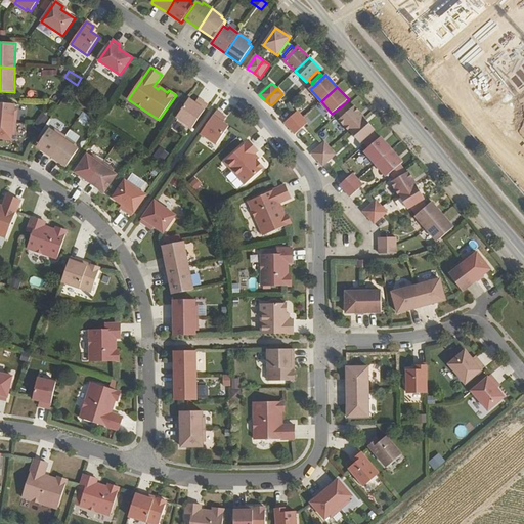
[(192,128),(209,105),(202,101),(199,105),(195,103),(189,99),(177,118),(192,128)]
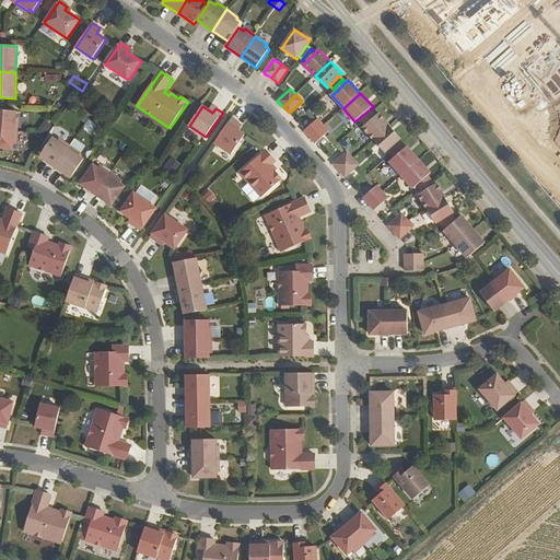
[(0,129),(18,131),(19,119),(16,118),(16,113),(0,109),(0,129)]
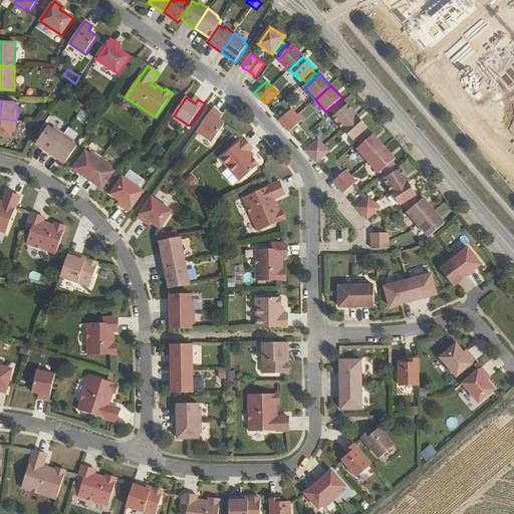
[(342,103),(339,100),(329,108),(332,112),(342,103)]
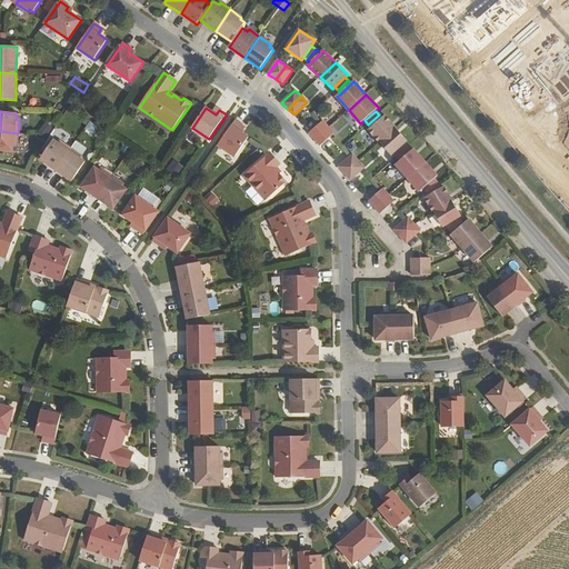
[(381,119),(379,115),(368,125),(371,128),(381,119)]
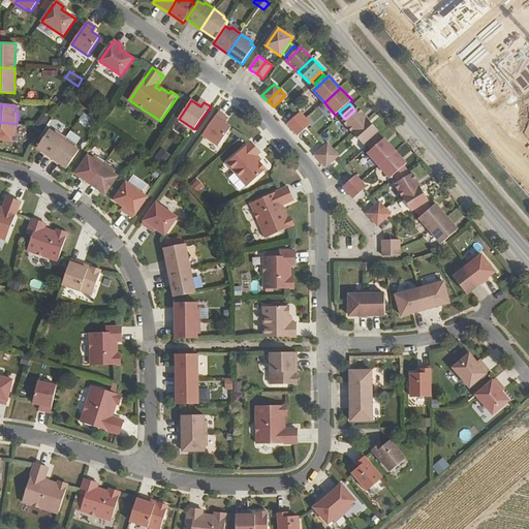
[(358,107),(354,111),(345,119),(342,121),(353,132),(369,119),(358,107)]
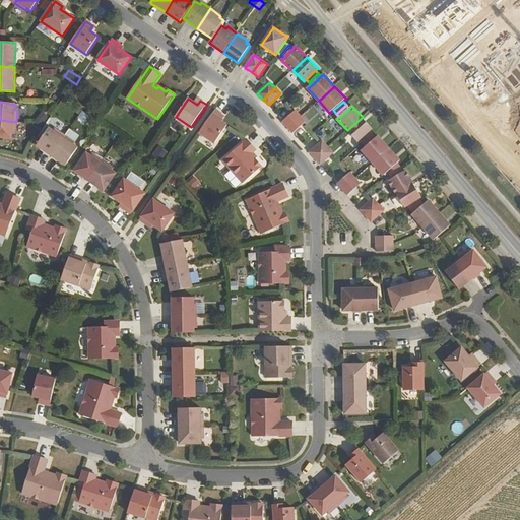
[(222,115),(215,111),(199,133),(215,144),(226,126),(221,122),(219,120),(222,115)]
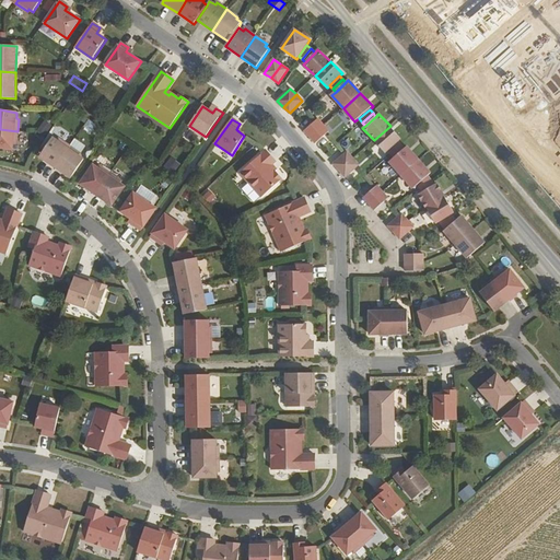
[(318,119),(304,131),(311,137),(324,126),(318,119)]
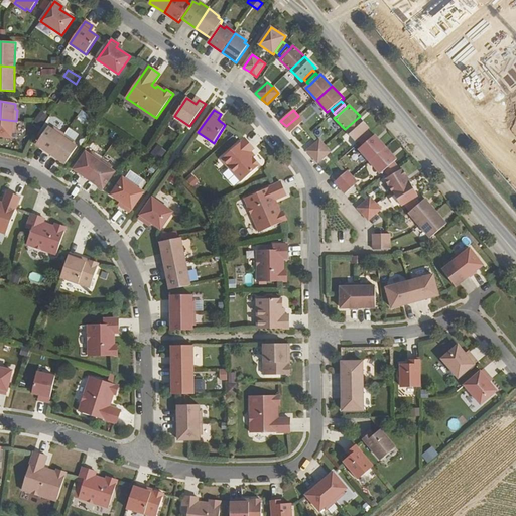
[(303,121),(298,116),(286,126),(291,133),(303,121)]
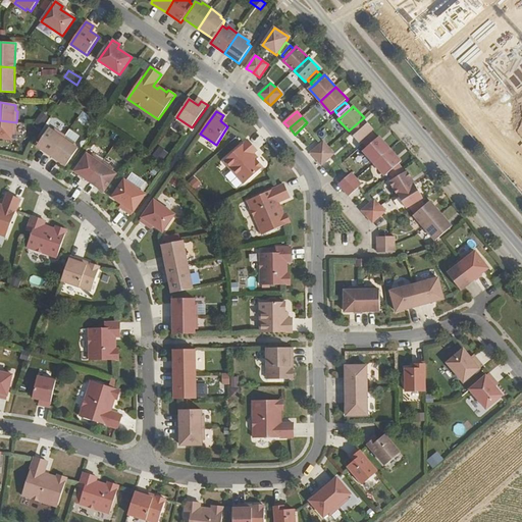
[(374,129),(364,117),(349,131),(359,143),(362,141),(371,133),(374,129)]
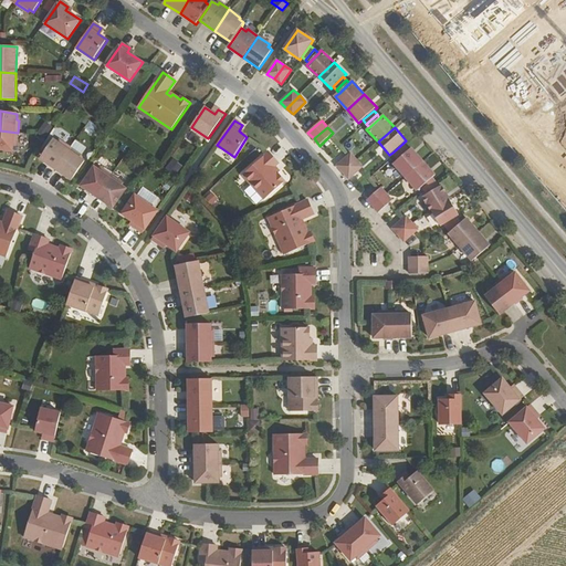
[(16,146),(18,133),(0,130),(0,149),(13,152),(14,146),(16,146)]
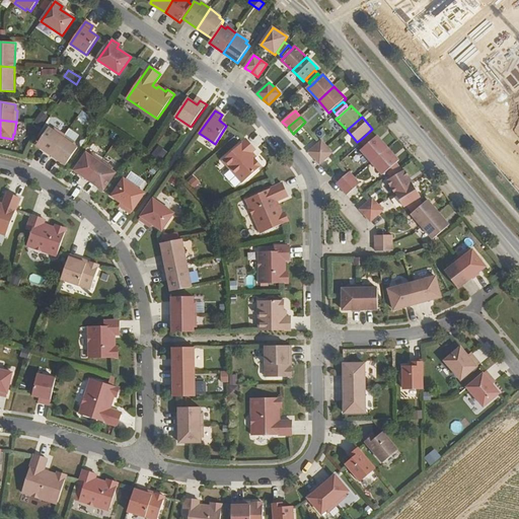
[(52,155),(65,136),(55,130),(54,132),(49,128),(38,145),(52,155)]
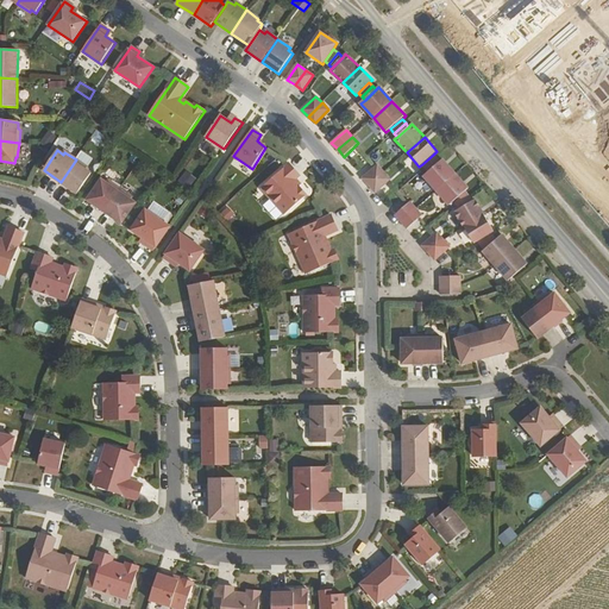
[(437,158),(433,155),(422,164),(425,168),(437,158)]
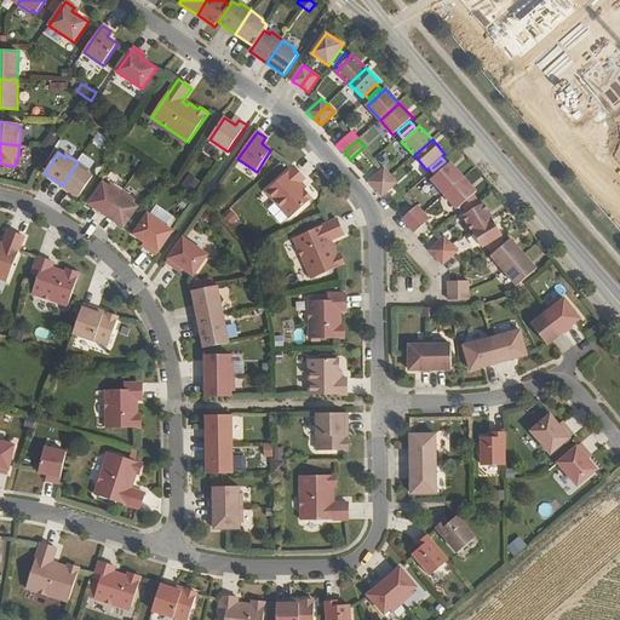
[(448,165),(445,161),(432,171),(436,174),(448,165)]
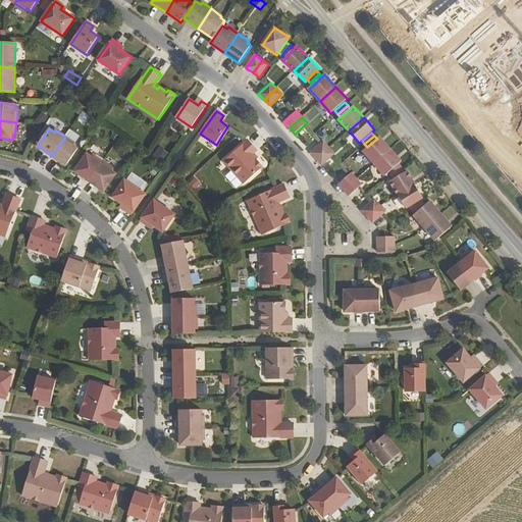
[(75,144),(65,137),(52,156),(66,167),(79,149),(74,146),(75,144)]
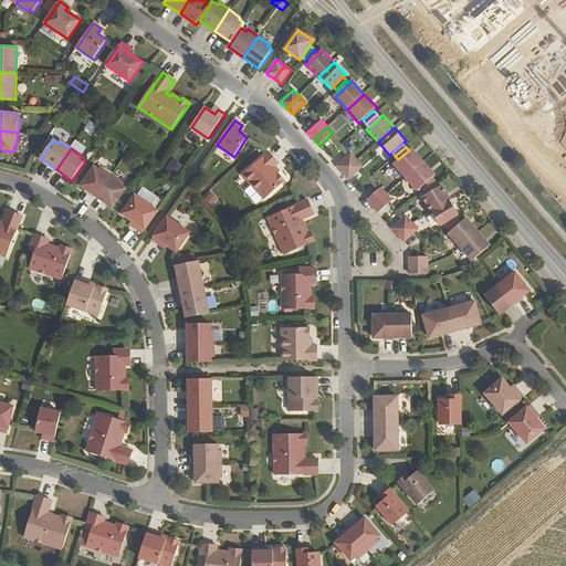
[(411,148),(409,150),(398,159),(394,164),(406,177),(423,161),(411,148)]
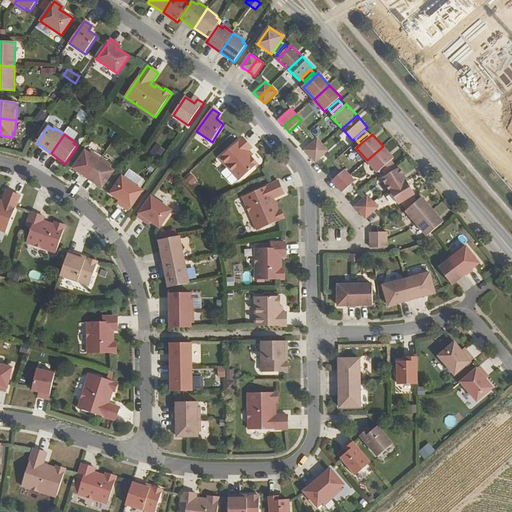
[(239,181),(258,164),(252,157),(252,156),(248,152),(253,148),(243,138),(220,158),(239,181)]
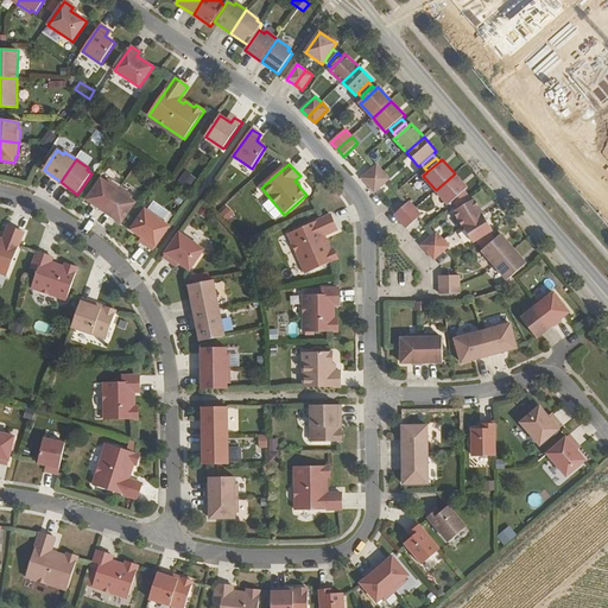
[(378,165),(362,179),(368,185),(384,172),(378,165)]
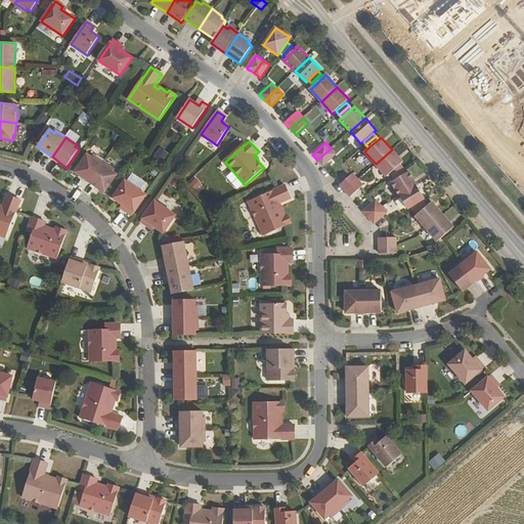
[(158,160),(166,153),(160,146),(151,154),(158,160)]
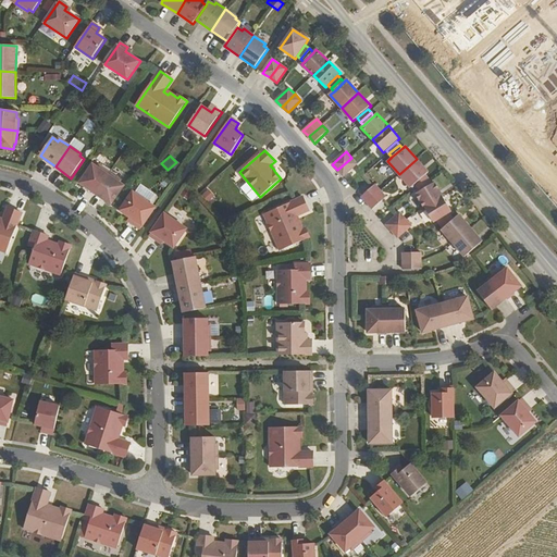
[(357,164),(351,158),(337,170),(344,176),(357,164)]
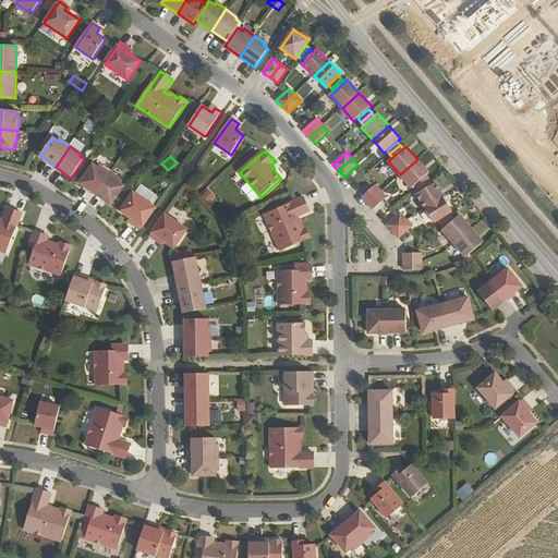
[(431,173),(417,159),(400,174),(412,189),(416,185),(426,177),(431,173)]
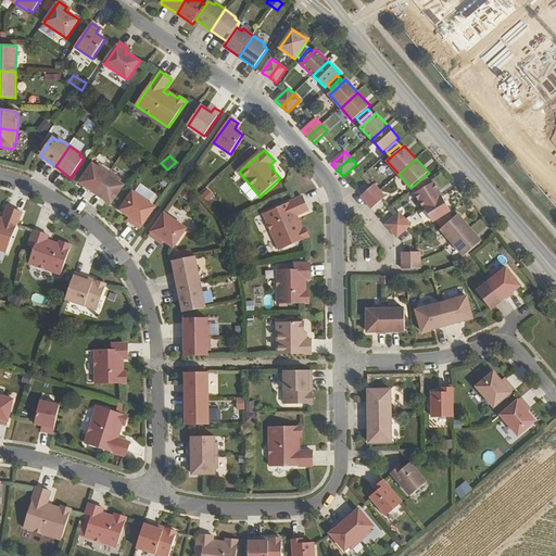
[(96,193),(110,173),(99,166),(98,167),(92,164),(80,184),(96,193)]
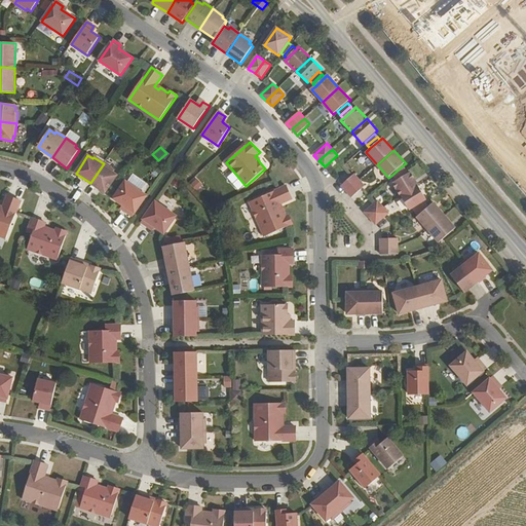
[(114,171),(104,163),(90,183),(105,193),(117,176),(113,173),(114,171)]
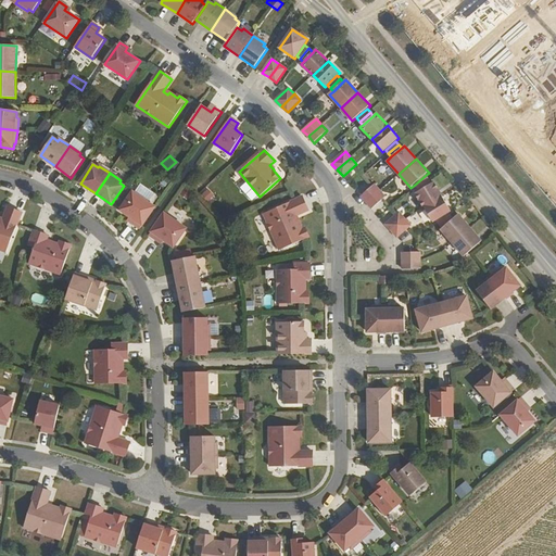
[(425,176),(415,185),(417,188),(428,179),(425,176)]
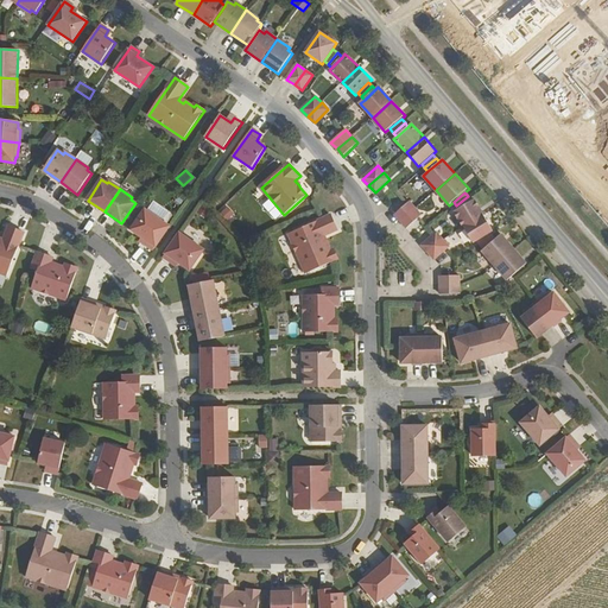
[(472,202),(468,196),(456,206),(458,209),(472,202)]
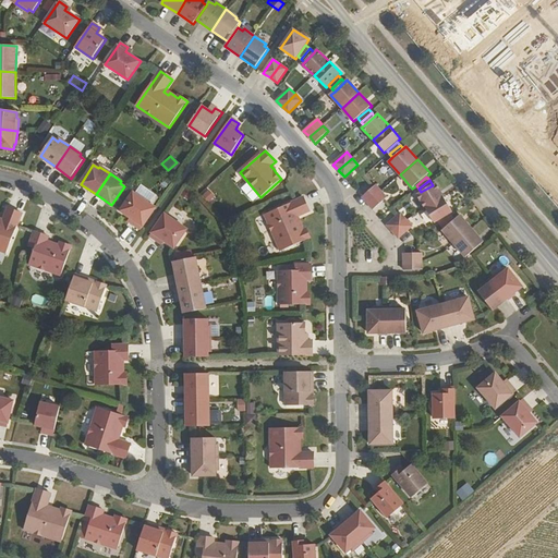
[(147,199),(152,192),(138,183),(134,191),(147,199)]
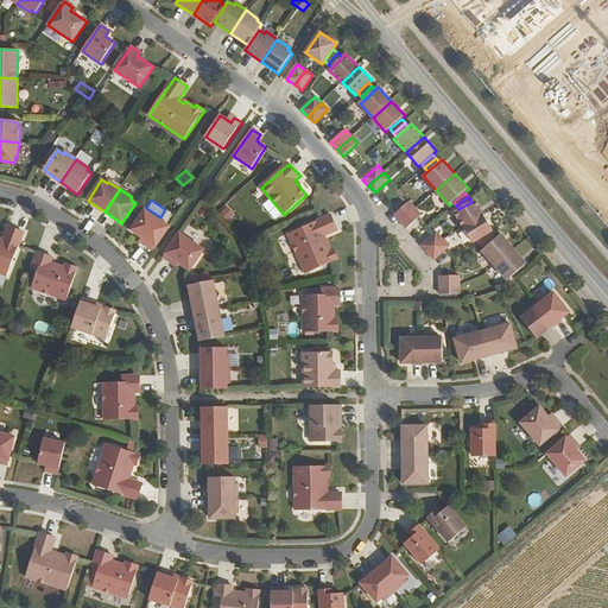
[(474,201),(472,202),(458,209),(455,211),(463,227),(483,215),(474,201)]
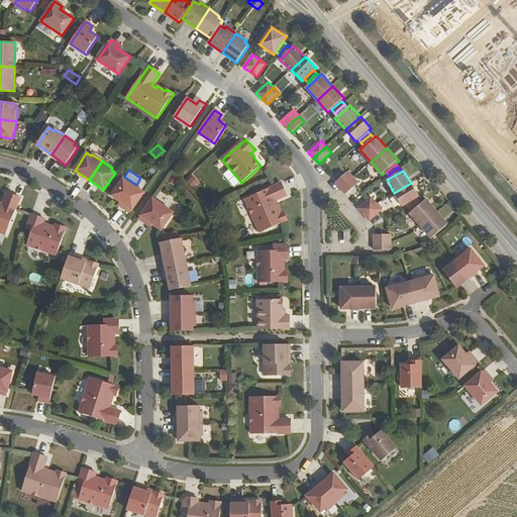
[(348,172),(336,183),(341,189),(353,178),(348,172)]
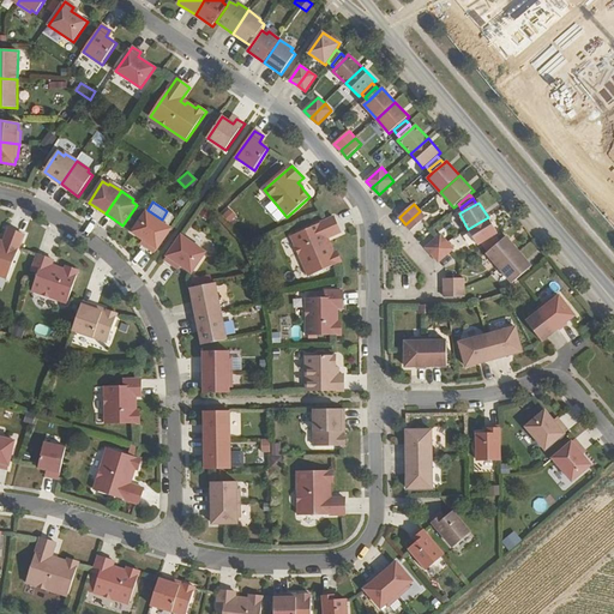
[(420,211),(405,224),(411,230),(425,217),(420,211)]
